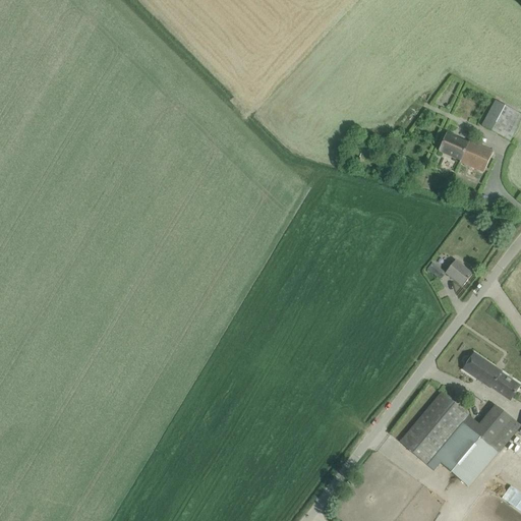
[(520,119),(520,114),(514,111),(496,101),(481,126),(510,141),(520,119)]
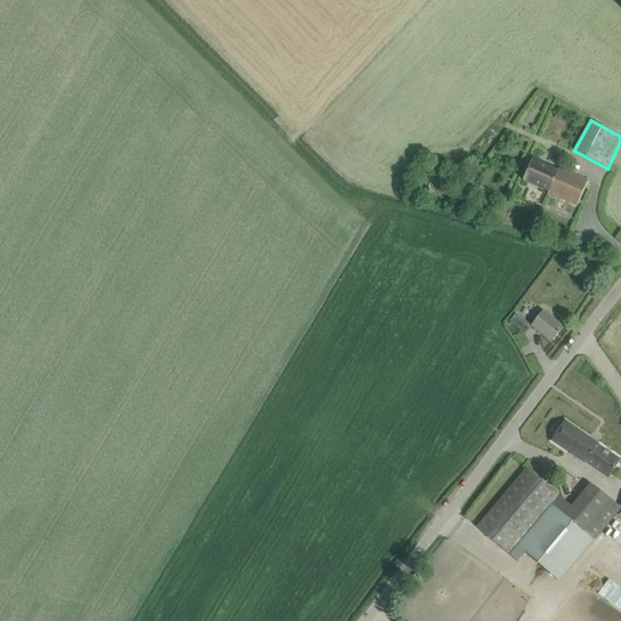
[(588,181),(577,176),(558,167),(557,171),(531,160),(523,180),(548,191),(547,193),(577,206),(588,181)]
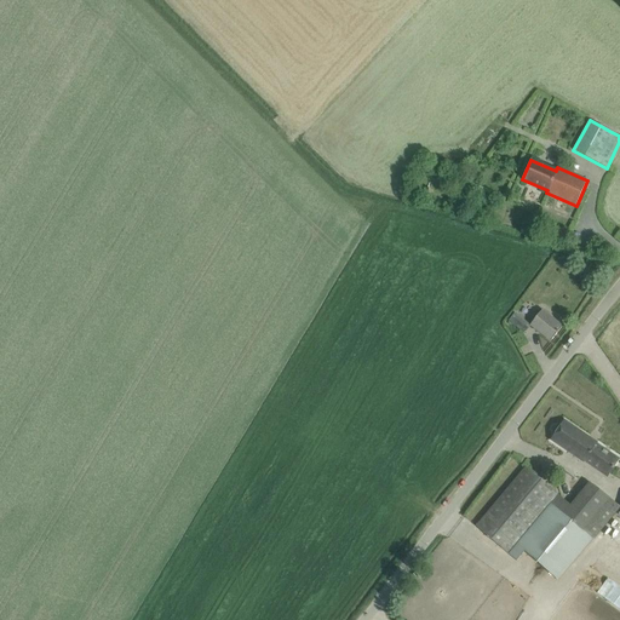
[(563,326),(554,319),(541,310),(530,325),(529,325),(530,326),(551,342),(563,326)]
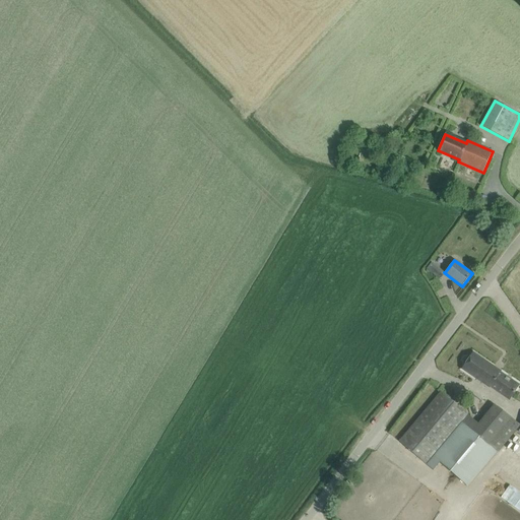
[(444,272),(445,272),(432,262),(427,269),(440,279),(445,273),(444,272)]
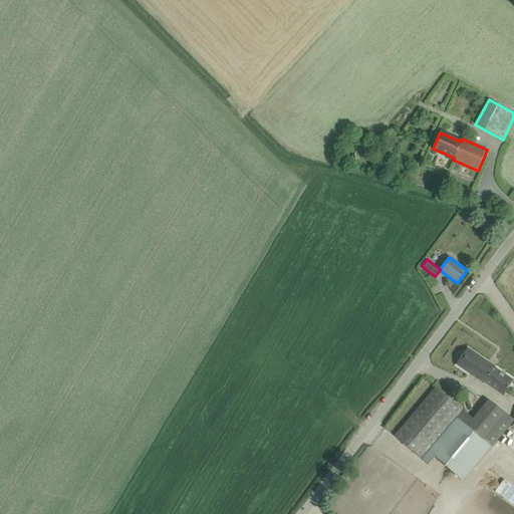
[(484,382),(494,367),(495,366),(468,348),(457,365),(484,383),(484,382)]
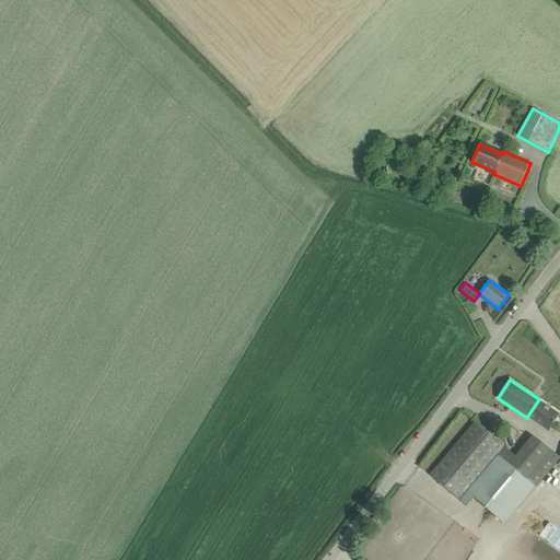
[(559,415),(538,400),(527,417),(548,431),(559,415)]
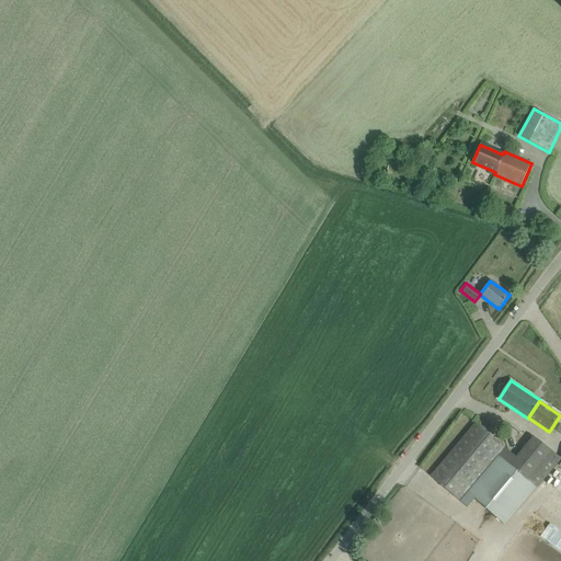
[(459,501),(504,447),(476,423),(431,477),(459,501)]
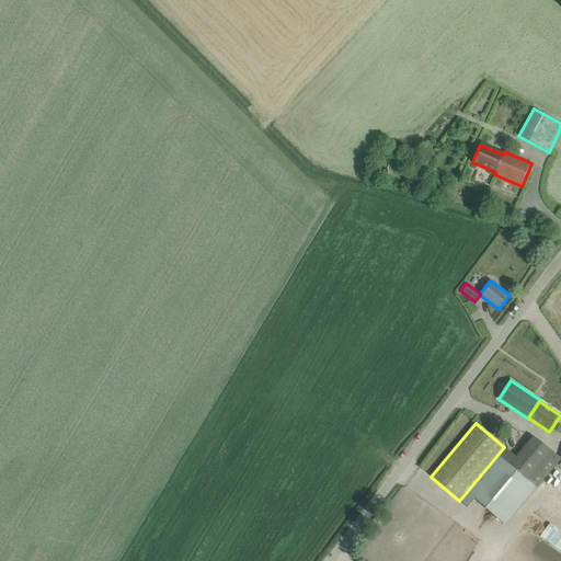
[(560,460),(560,459),(541,444),(533,436),(516,457),(504,447),(459,501),(468,507),(474,499),(505,524),(536,485),(538,488),(560,460)]
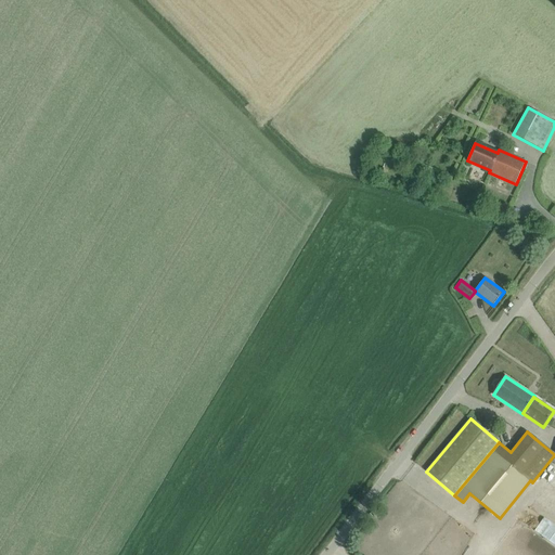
All buildings are outlined.
